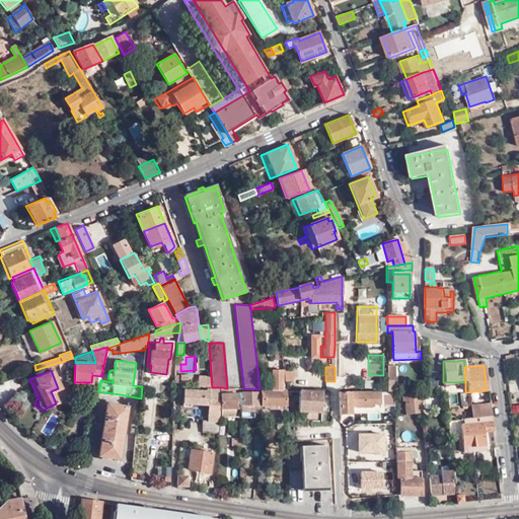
[(272,390),(260,389),(261,405),(285,406),(284,390),(283,383),(281,383),(281,370),(271,371),(272,390)]
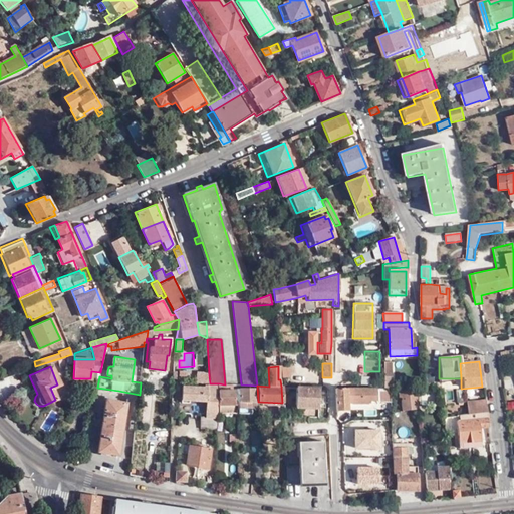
[(235,401),(234,384),(225,384),(219,383),(218,413),(235,413),(235,401)]
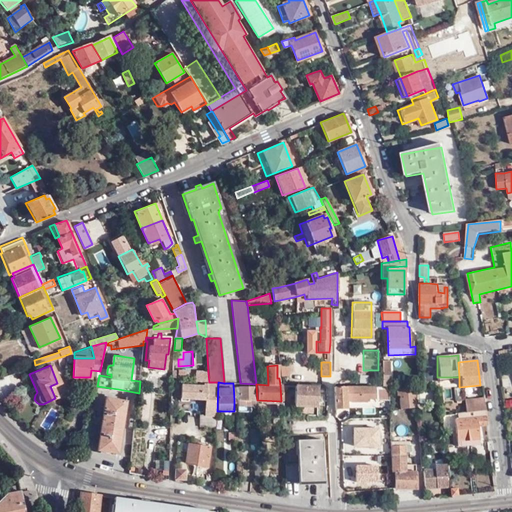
[(256,384),(240,383),(233,383),(234,399),(237,399),(250,400),(257,400),(256,384)]
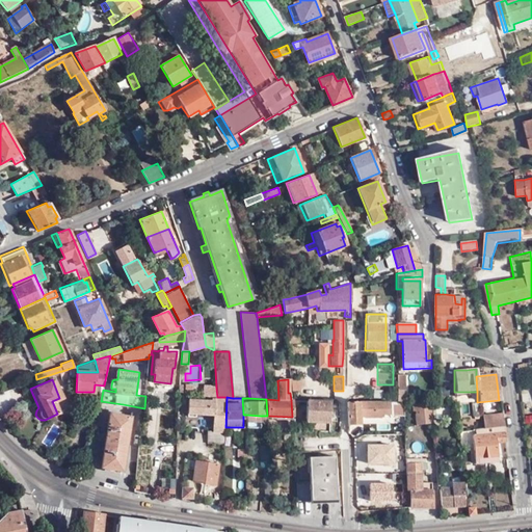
[(223,432),(224,399),(211,399),(211,400),(187,401),(187,417),(194,417),(195,415),(214,416),(214,420),(212,423),(212,432),(223,432)]
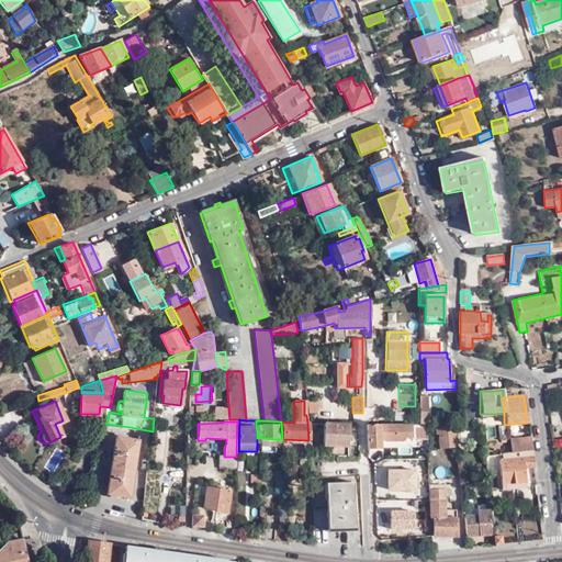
[(409,424),(366,423),(367,446),(378,446),(378,437),(400,437),(400,435),(409,435),(409,424)]
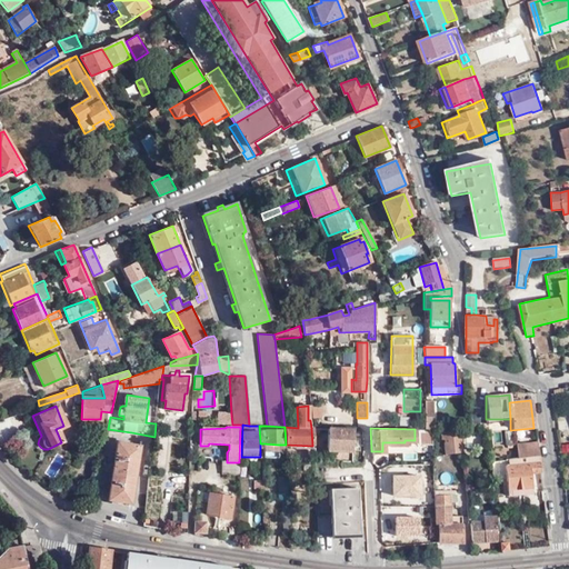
[(317,448),(326,447),(323,429),(315,430),(317,448)]
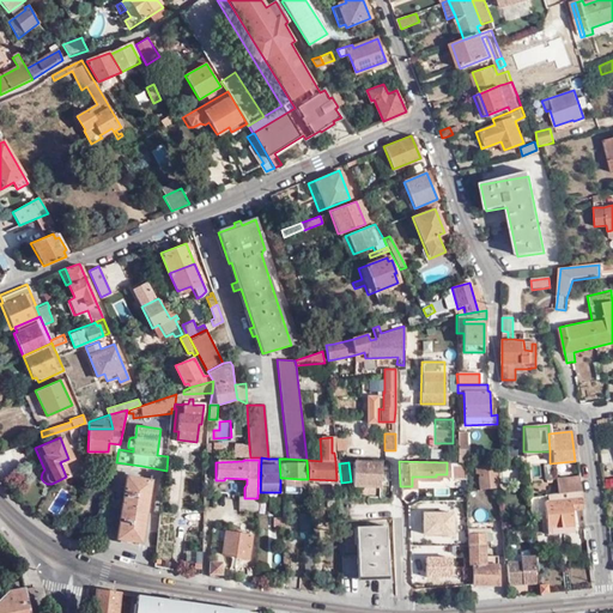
[(461,462),(447,462),(447,474),(447,479),(462,479),(461,469),(461,462)]
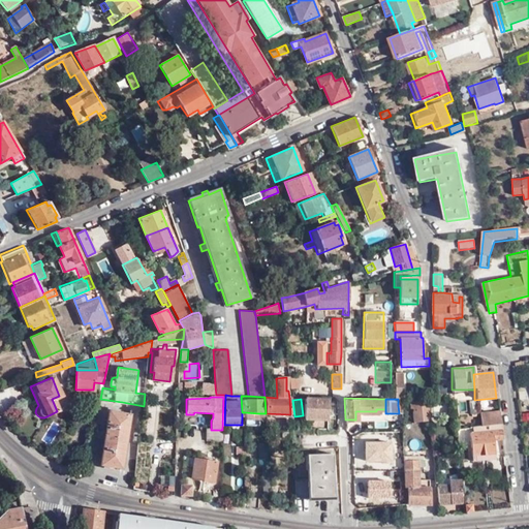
[(327,421),(328,400),(304,400),(303,419),(327,421)]
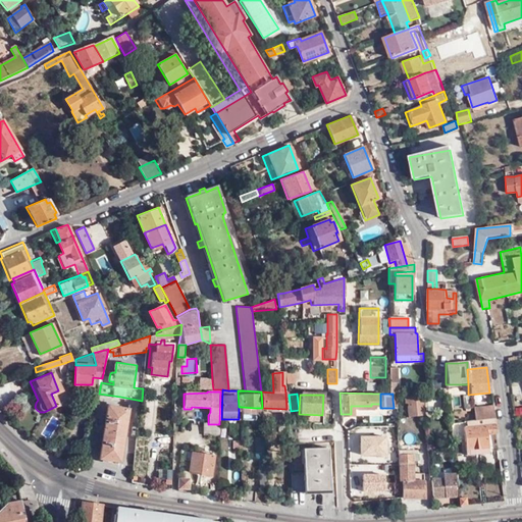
[(419,400),(419,397),(402,398),(403,405),(408,404),(408,406),(405,406),(406,417),(421,415),(419,400)]
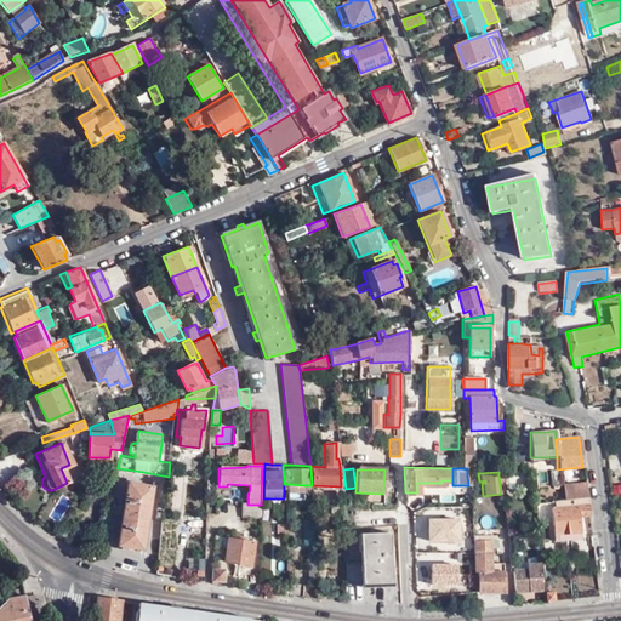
[(563,500),(586,497),(585,483),(563,485),(563,500)]
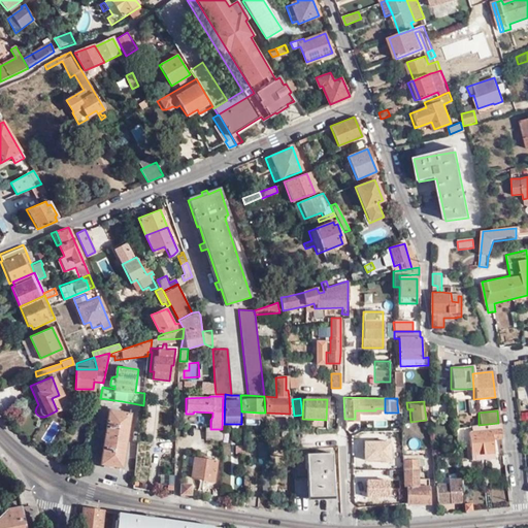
[(257,420),(258,413),(244,411),(243,423),(252,424),(252,428),(257,428),(257,420)]
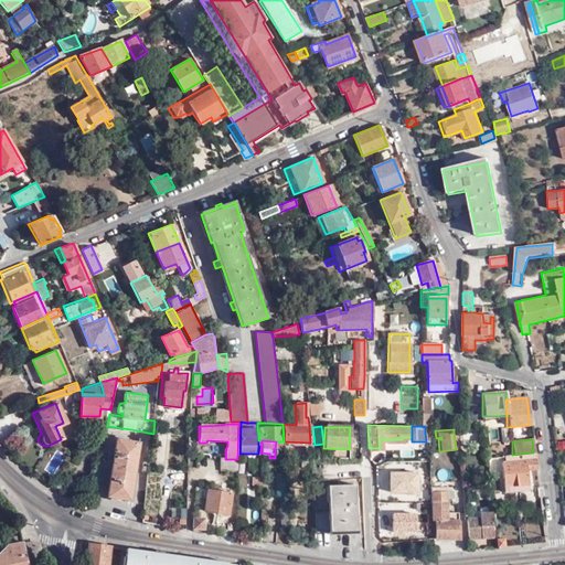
[(130,503),(139,445),(116,441),(108,500),(130,503)]
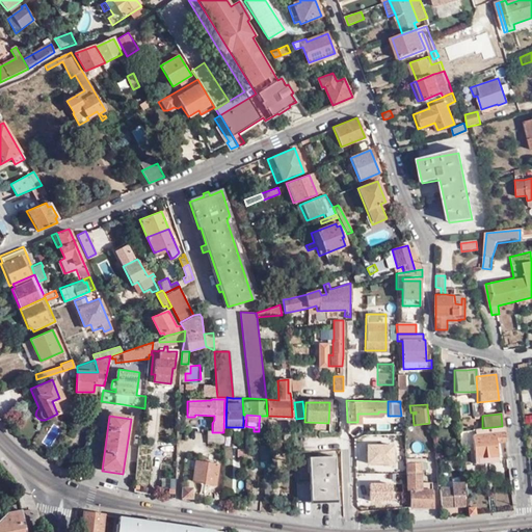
[(478,429),(474,430),(474,436),(471,436),(474,463),(498,461),(495,443),(504,442),(502,426),(482,428),(478,429)]
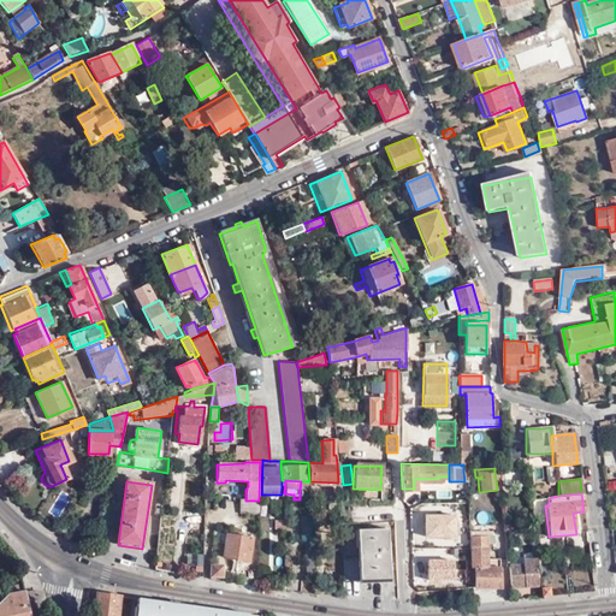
[(154,519),(160,520),(164,498),(157,497),(154,519)]
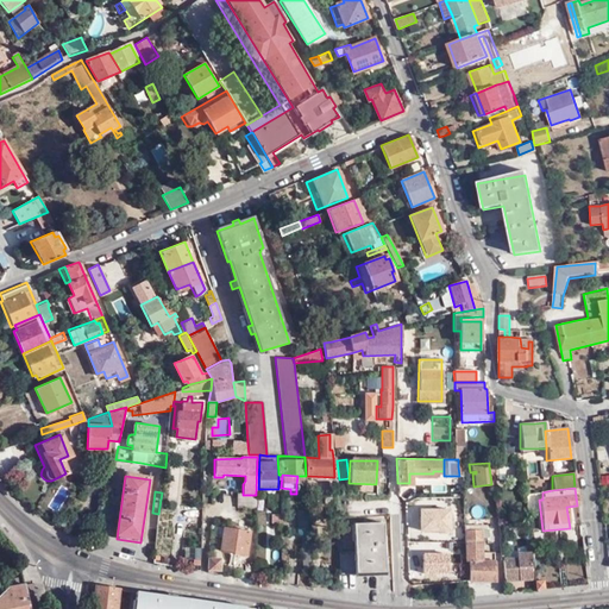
[(308,525),(307,509),(296,509),(296,525),(308,525)]
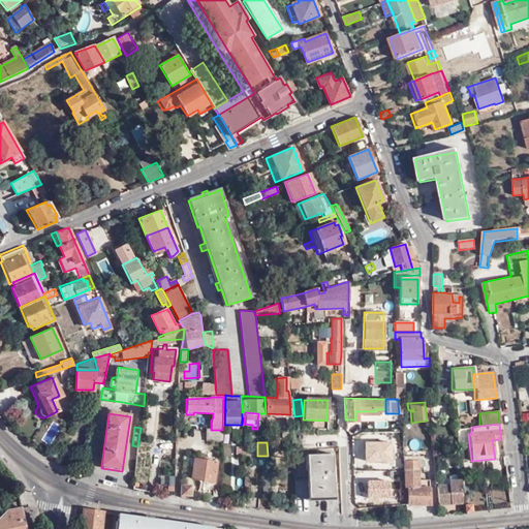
[(243,456),(242,446),(235,446),(235,455),(243,456)]
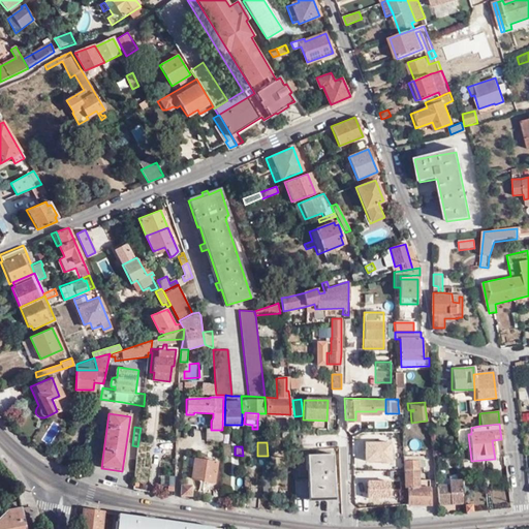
[(306,452),(292,452),(294,498),(333,497),(332,455),(306,456),(306,452)]
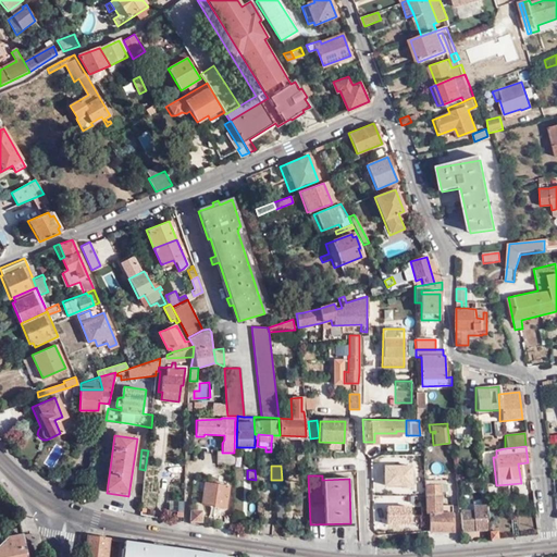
[(282,480),(271,480),(271,490),(275,491),(283,491),(282,480)]
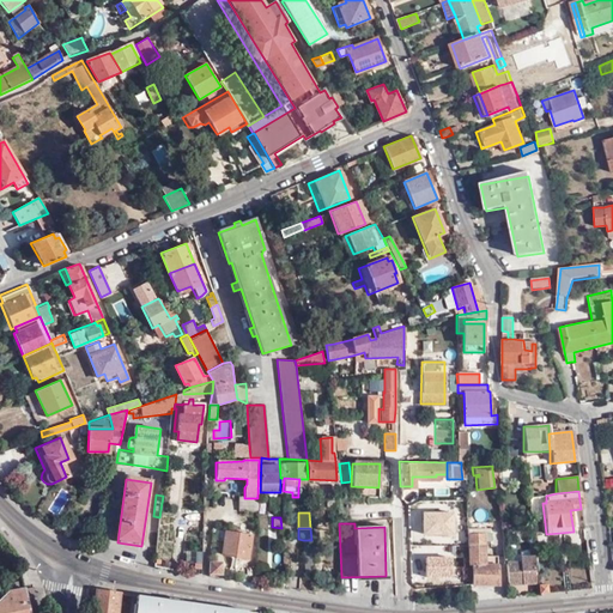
[(249,536),(224,532),(219,556),(246,560),(249,536)]
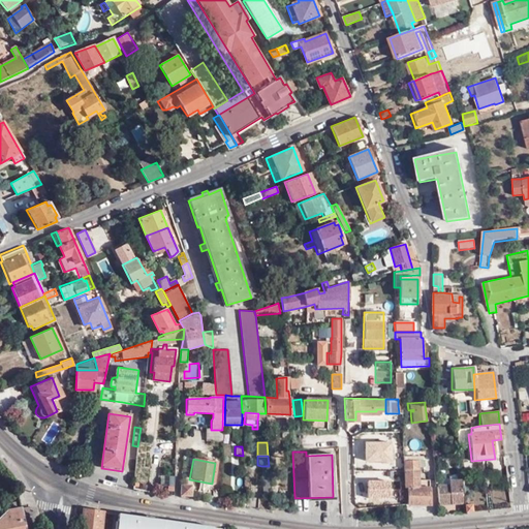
[(402,461),(403,489),(406,488),(408,505),(431,504),(430,486),(428,485),(428,478),(417,479),(417,466),(422,465),(422,460),(402,461)]
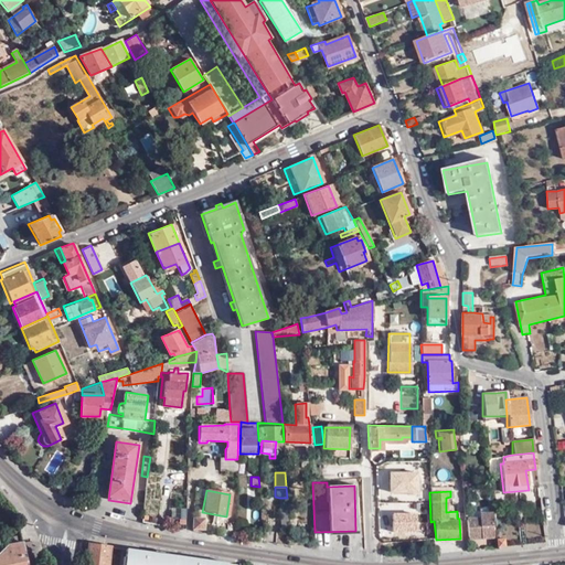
[(280,528),(288,528),(287,498),(279,498),(280,528)]
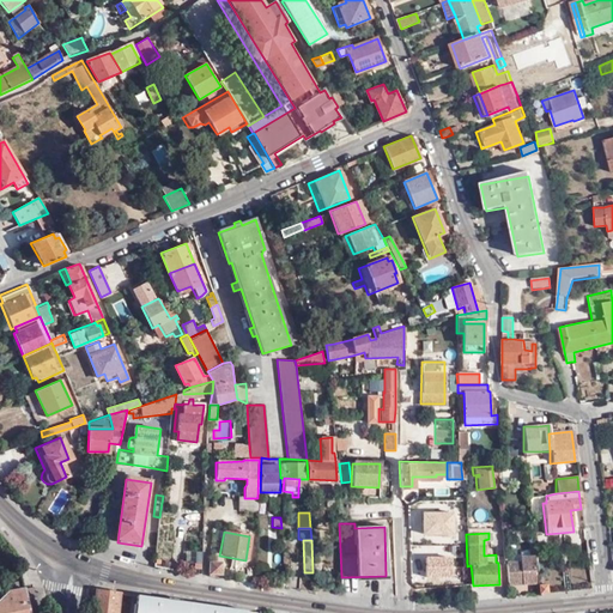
[(501,541),(503,564),(505,564),(508,584),(535,582),(534,558),(535,558),(534,540),(526,540),(527,556),(516,557),(516,563),(509,563),(508,541),(501,541)]
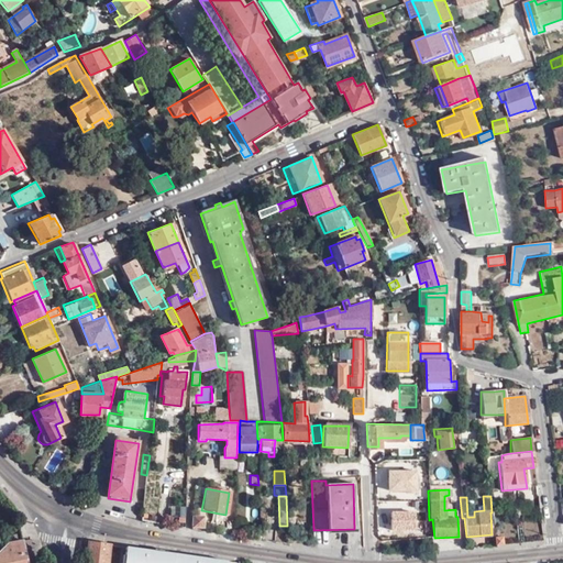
[(200,516),(191,516),(191,527),(200,528),(200,516)]
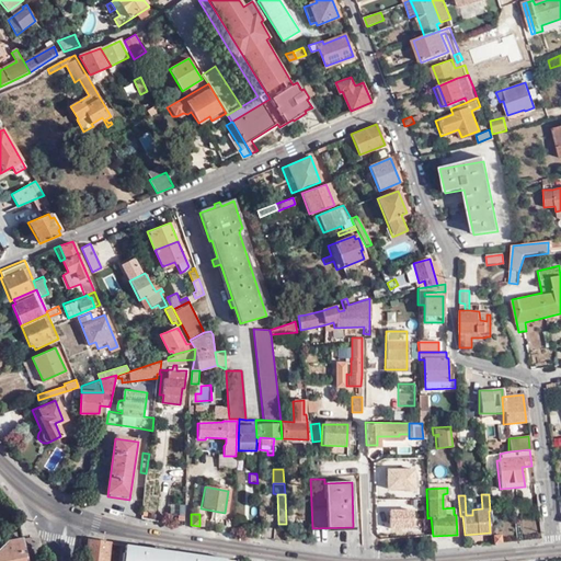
[(224,521),(222,533),(232,534),(233,522),(224,521)]
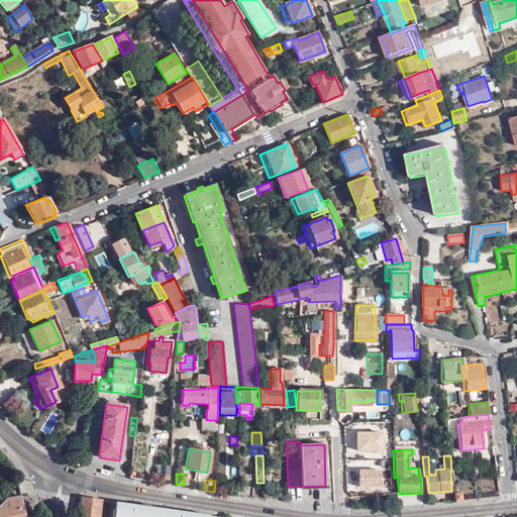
[(37,502),(43,501),(41,487),(35,488),(37,502)]
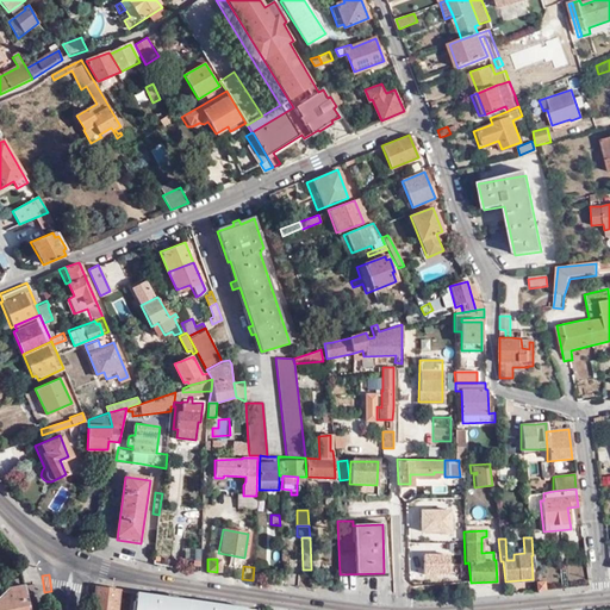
[(30,609),(25,585),(24,585),(10,589),(0,597),(0,609),(30,609)]
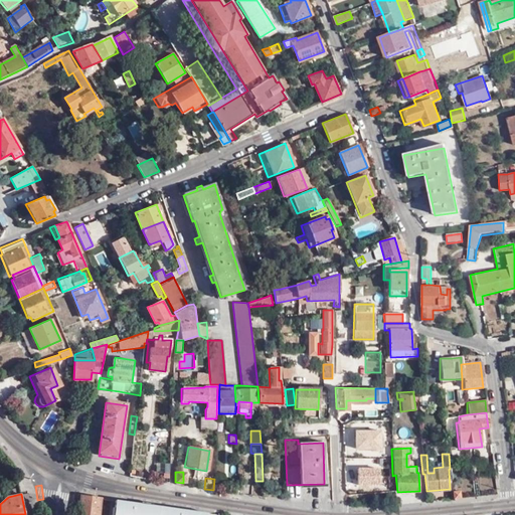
[(100,514),(102,497),(79,495),(77,514),(100,514)]
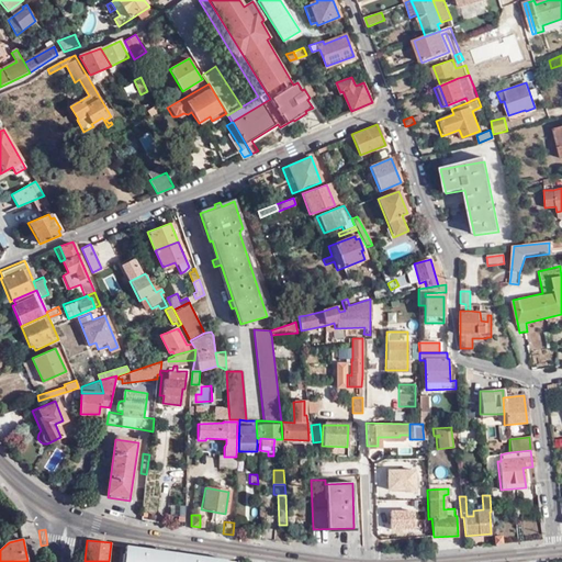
[(153,549),(124,544),(121,561),(214,561),(215,558),(164,551),(164,554),(152,553),(153,549)]
